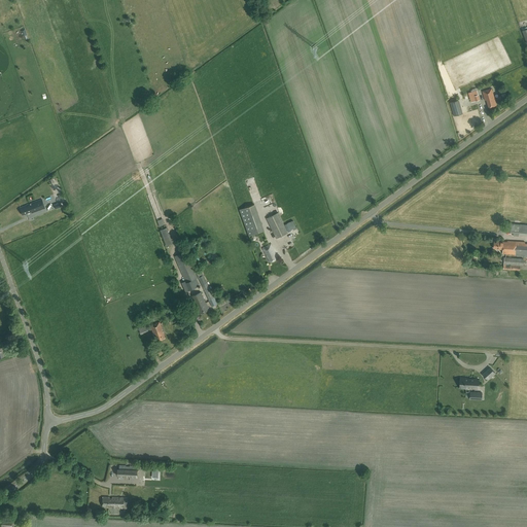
[(487,100),(489,108),(496,105),(491,89),(482,92),(485,101),(487,100)]
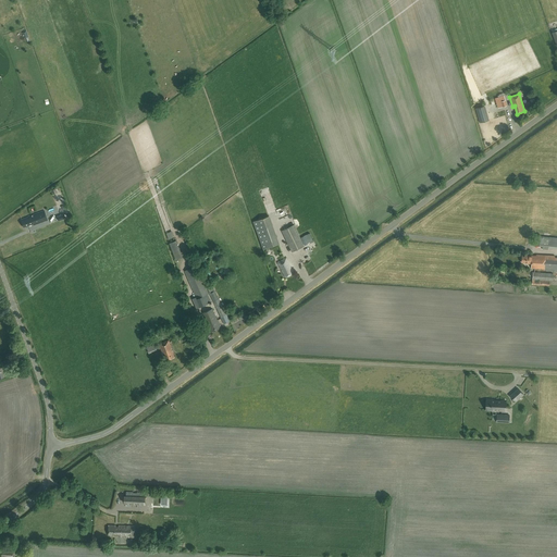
[(495,98),(498,108),(507,106),(506,100),(504,96),(495,98)]
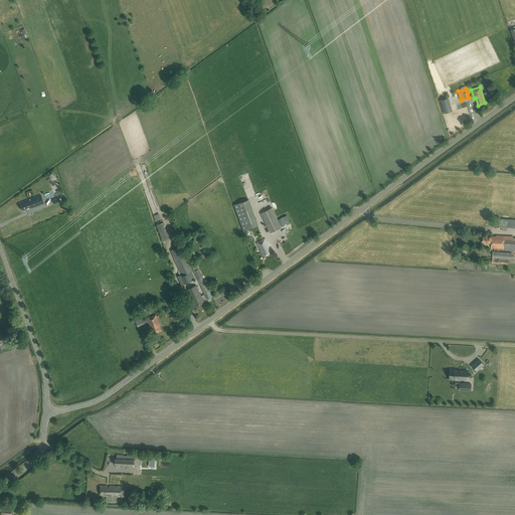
[(451,112),(449,105),(442,107),(444,114),(451,112)]
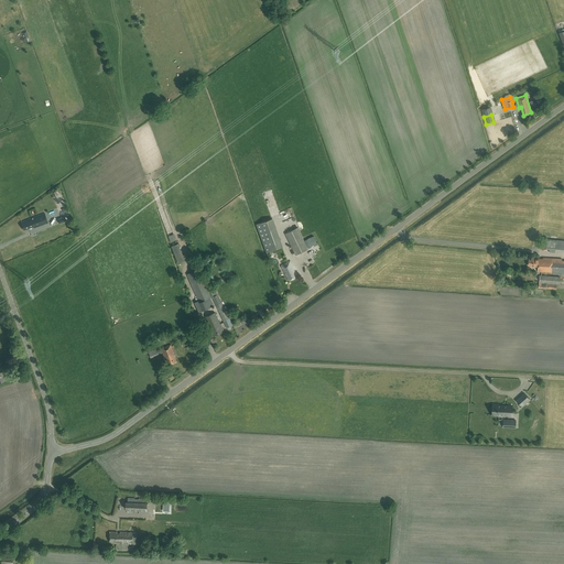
[(290,213),(280,216),(281,221),(292,218),(290,213)]
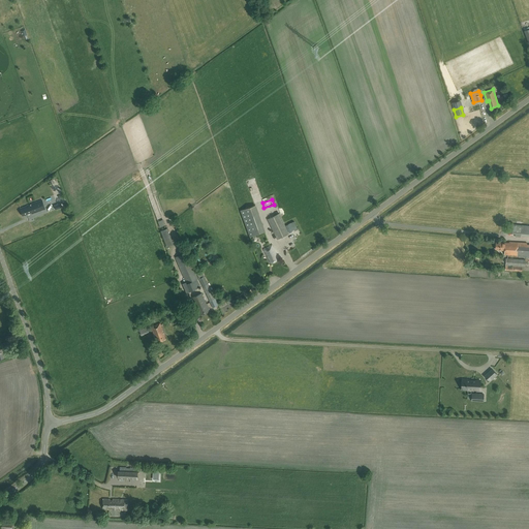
[(32,214),(44,209),(41,200),(27,206),(20,209),(22,216),(31,213),(32,214)]
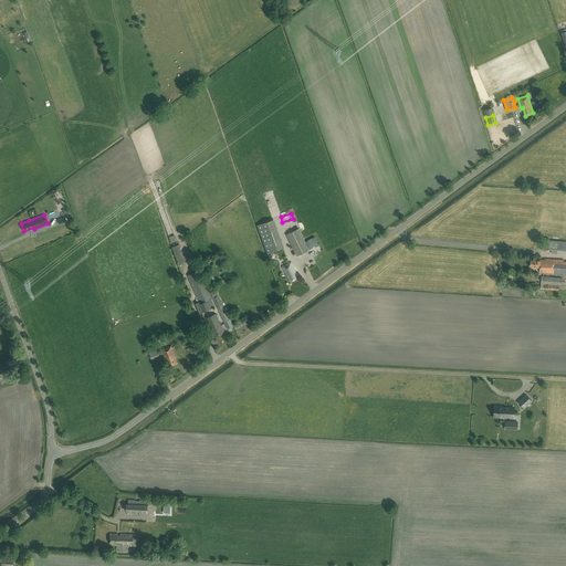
[(266,253),(283,248),(273,219),(257,226),(266,253)]
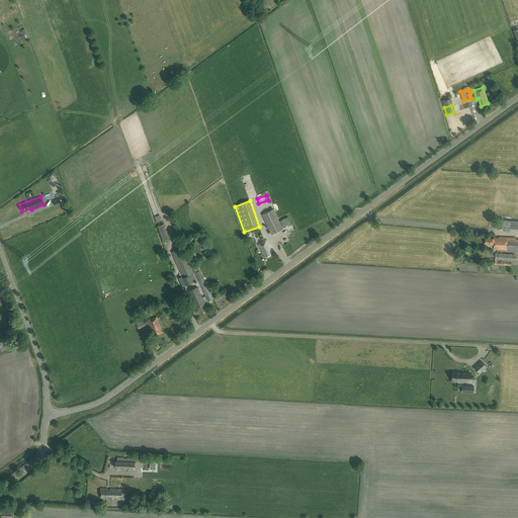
[(262,214),(271,234),(283,229),(273,208),(262,214)]
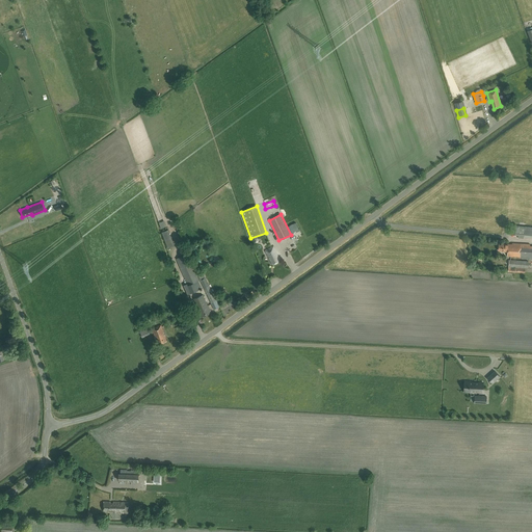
[(531,237),(531,225),(525,225),(525,229),(509,228),(509,234),(515,235),(514,235),(519,236),(517,238),(524,239),(524,237),(531,237)]
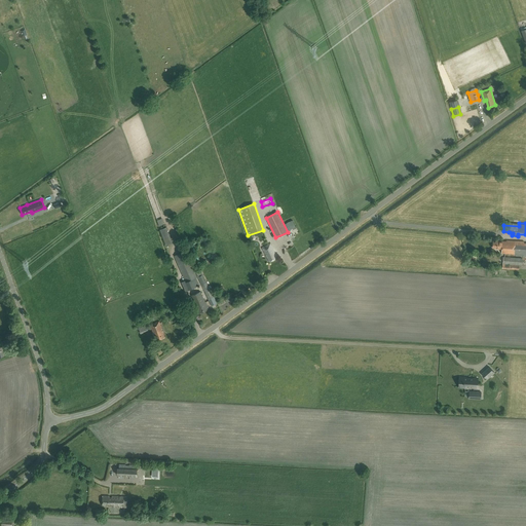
[(525,242),(524,242),(524,241),(506,240),(506,241),(493,240),(492,248),(497,248),(497,249),(501,249),(501,253),(515,254),(514,255),(525,255),(525,242)]
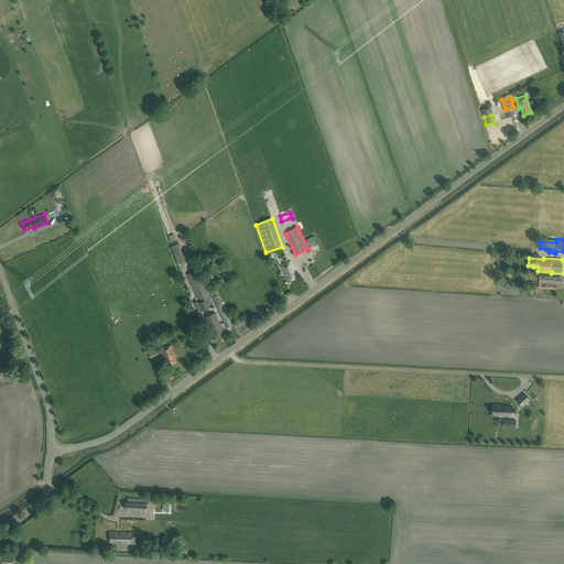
[(289,281),(297,277),(290,261),(281,266),(289,281)]
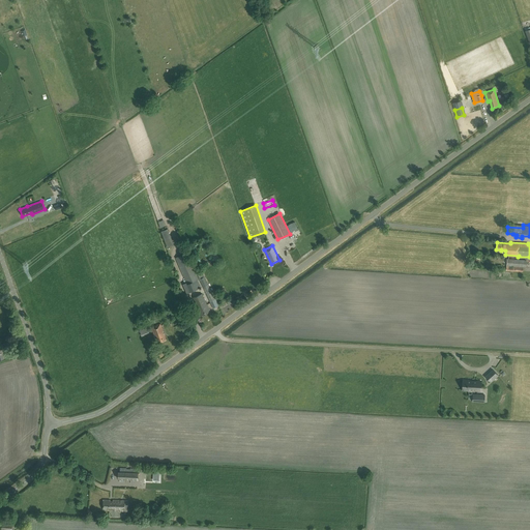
[(175,257),(186,283),(179,286),(182,296),(201,287),(198,281),(199,280),(187,252),(175,257)]
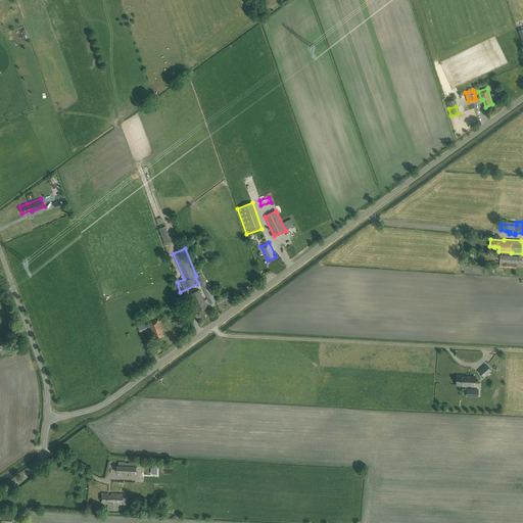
[(519,256),(501,255),(500,268),(516,269),(516,264),(519,264),(519,256)]
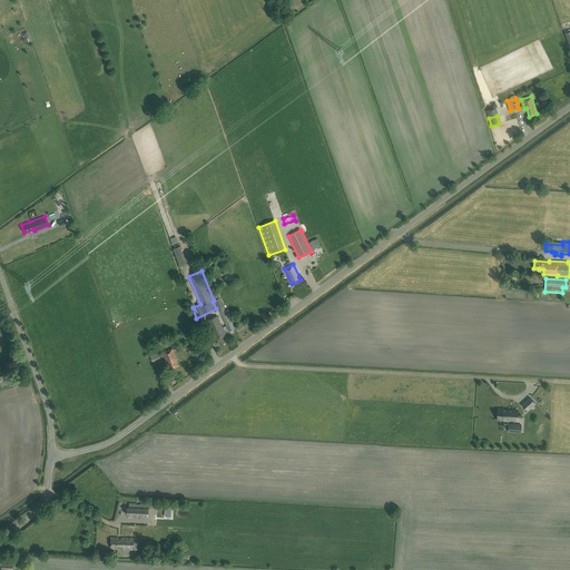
[(212,292),(227,326),(233,324),(217,290),(212,292)]
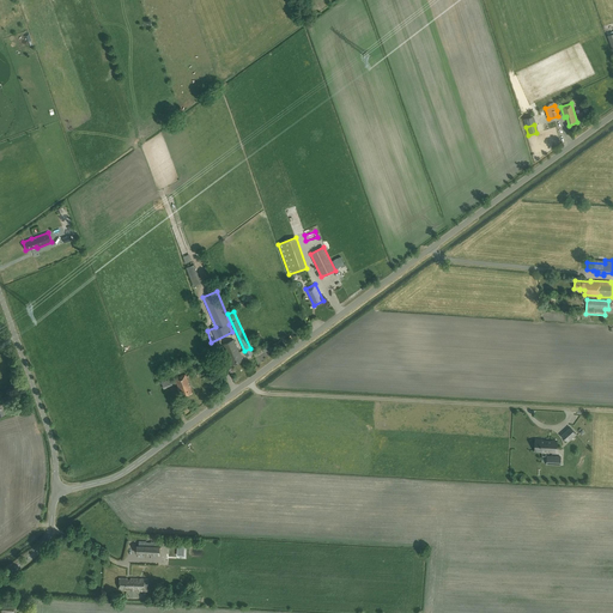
[(243,360),(240,352),(238,352),(234,340),(223,345),(232,365),(243,360)]
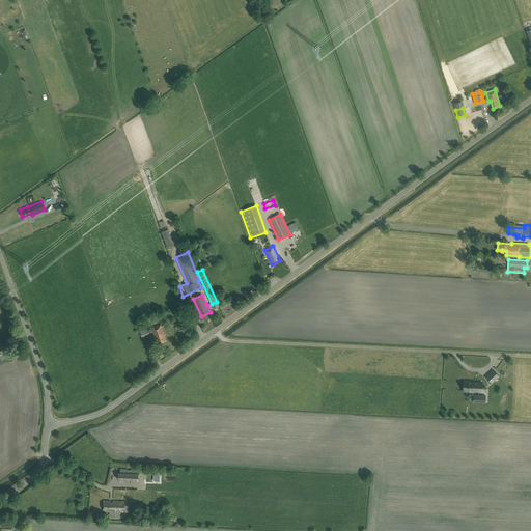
[(157,344),(167,340),(161,324),(151,327),(155,336),(156,336),(157,338),(155,339),(157,344)]
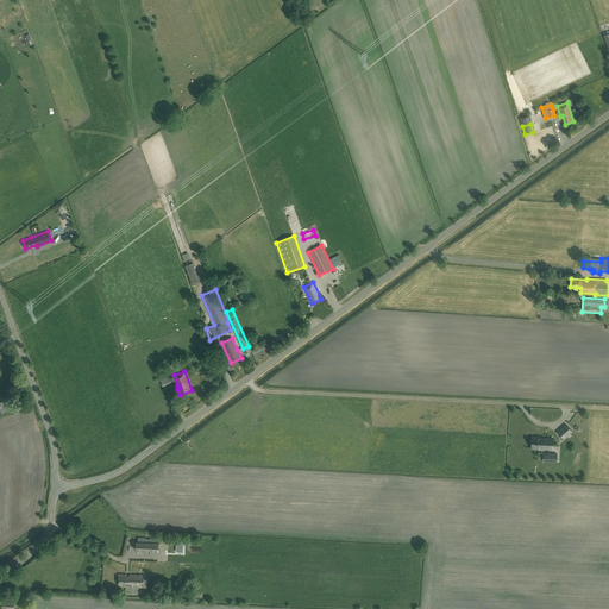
[(544,449),(550,449),(550,446),(553,446),(553,438),(533,437),(533,439),(532,439),(532,445),(532,449),(538,449),(538,447),(544,449)]
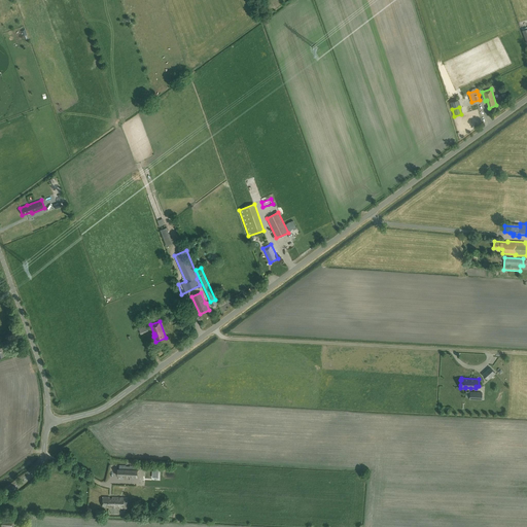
[(117,477),(118,477),(118,479),(125,480),(125,477),(130,477),(130,480),(136,480),(136,477),(137,477),(138,469),(136,469),(136,466),(119,465),(119,468),(117,468),(117,477)]
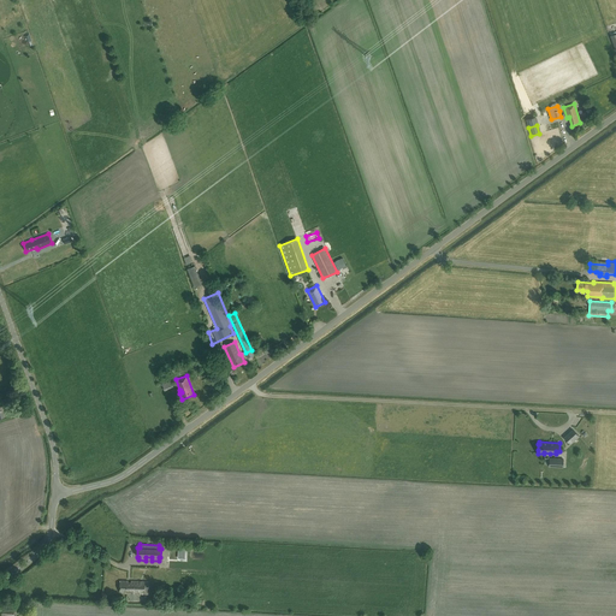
[(148,582),(120,580),(119,593),(148,594),(148,582)]
